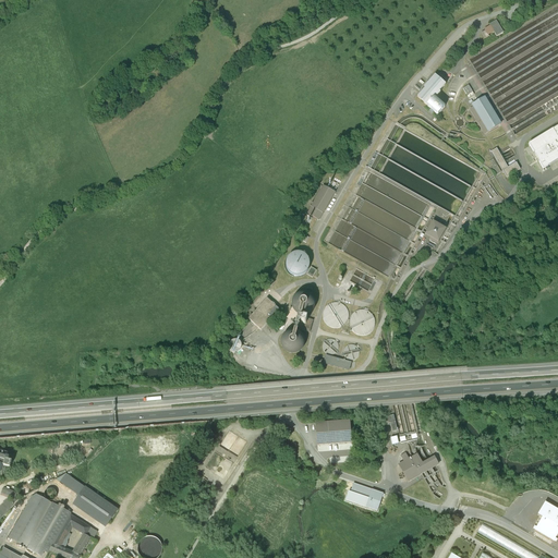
[(496,36),(502,32),(495,21),(490,23),(492,25),(495,29),(493,31),(496,36)]
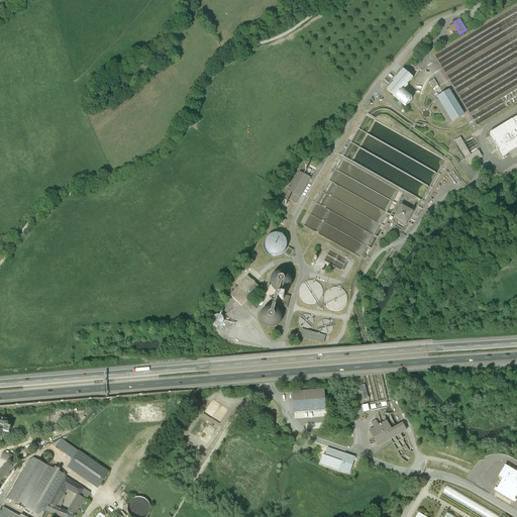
[(453,34),(451,31),(456,28),(458,27),(455,23),(448,26),(449,28),(445,30),(448,36),(453,34)]
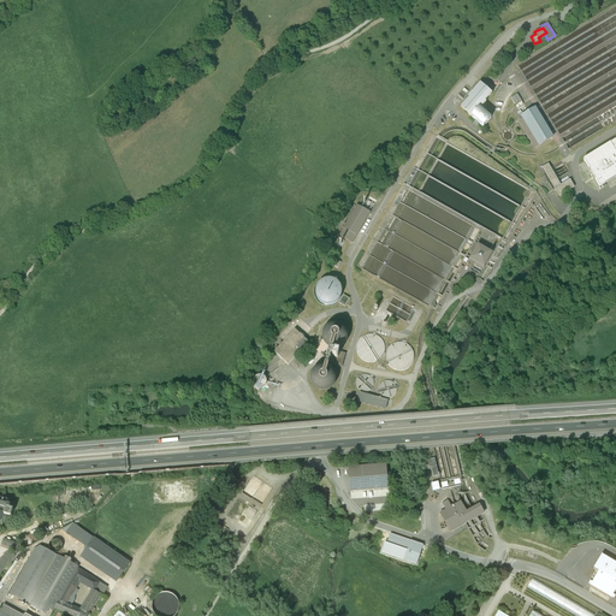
[(492,117),(481,107),(487,101),(486,100),(493,93),(481,82),(468,95),(471,96),(462,106),(485,126),(492,117)]
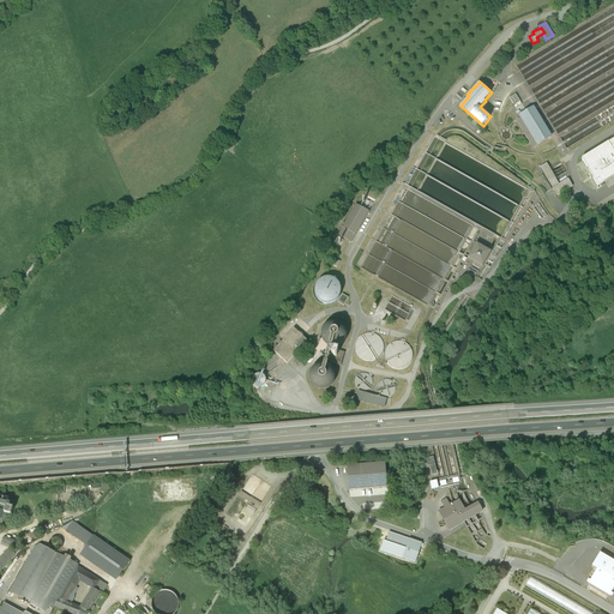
[(549,136),(531,107),(518,115),(519,116),(536,144),(549,136)]
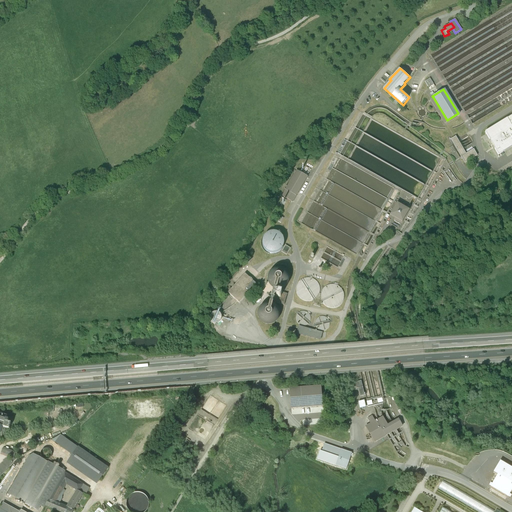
[(447,120),(433,97),(430,100),(444,122),(447,120)]
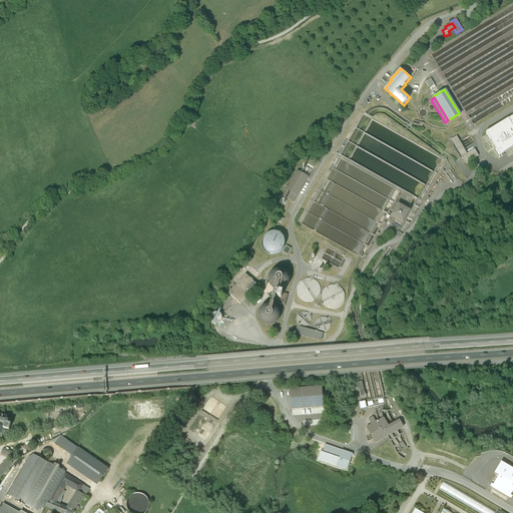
[(512,115),(486,132),(491,140),(492,139),(497,147),(495,148),(499,154),(512,145),(512,115)]
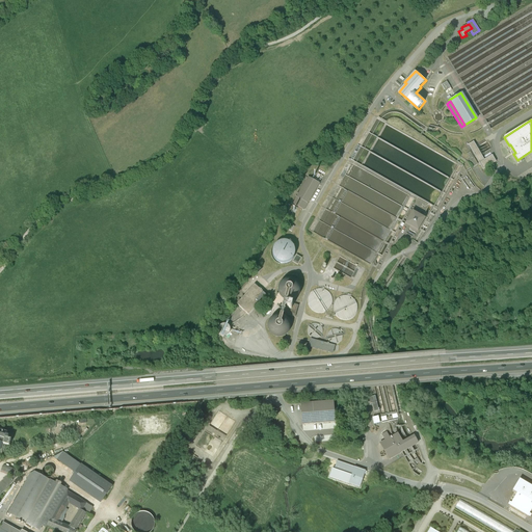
[(491,154),(483,159),(473,140),(468,143),(483,168),(496,161),(491,154)]
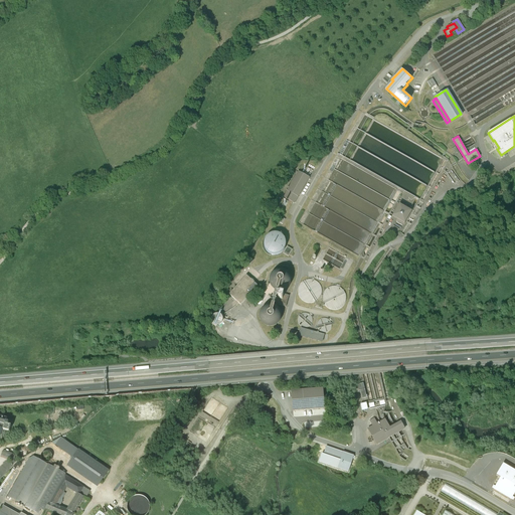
[(283,197),(295,203),(310,177),(298,171),(283,197)]
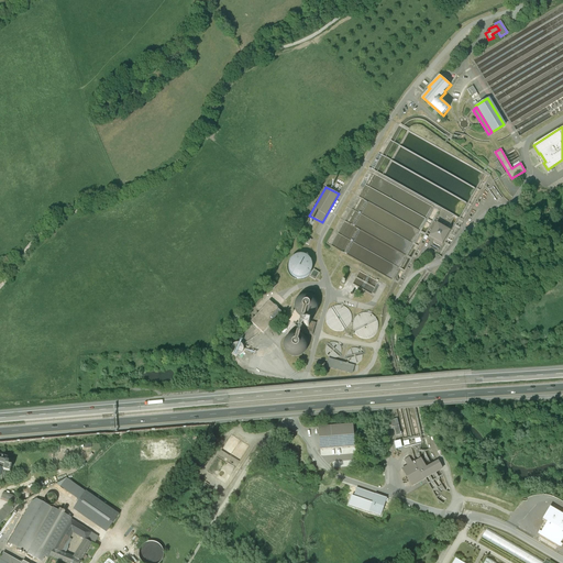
[(438,223),(430,236),(434,240),(443,244),(443,245),(451,231),(438,223)]
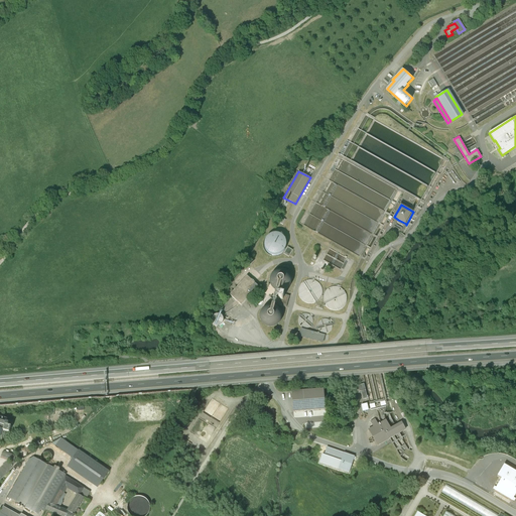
[(282,254),(285,250),(286,248),(286,244),(285,239),(282,236),(278,234),(274,234),(270,235),(267,237),(265,240),(264,244),(264,248),(265,250),(267,253),(270,255),(274,256),(279,255),(282,254)]
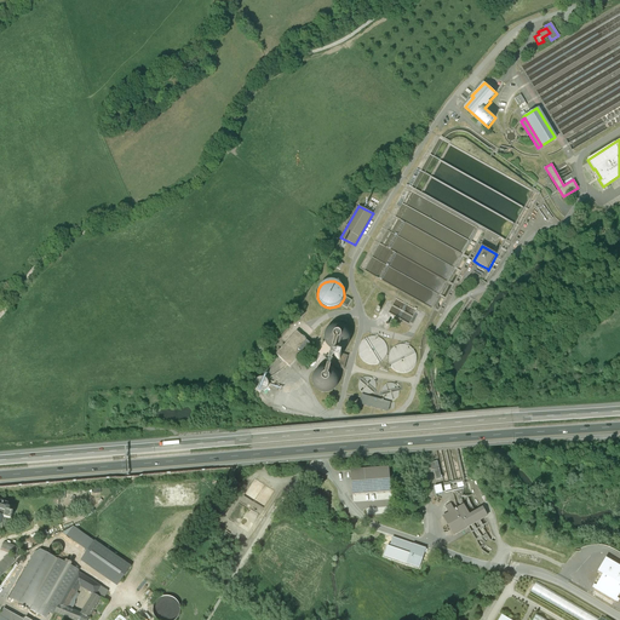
[(351,300),(346,297),(342,305),(348,309),(351,300)]
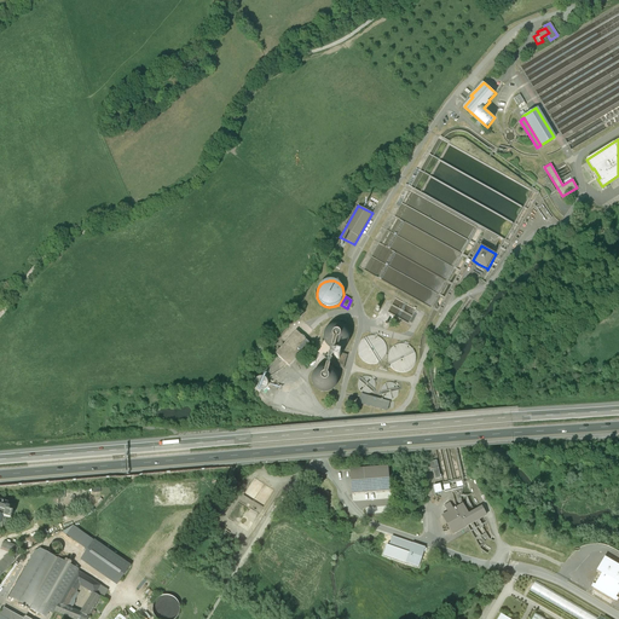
[(305,313),(298,307),(290,316),(296,322),(305,313)]
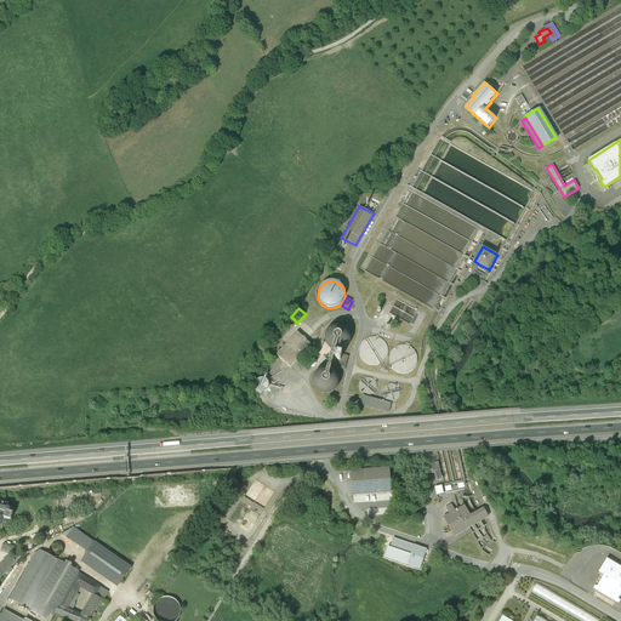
[(343,351),(347,348),(351,342),(352,336),(351,331),(347,328),(342,325),(339,324),(331,325),(329,328),(325,334),(324,339),(325,342),(328,347),(330,349),(334,351),(337,352),(341,352),(343,351)]
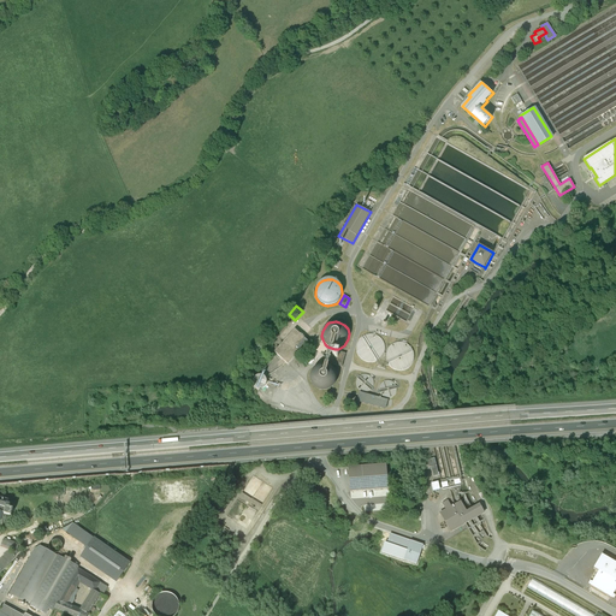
[(308,342),(295,330),(274,351),(288,365),(308,342)]
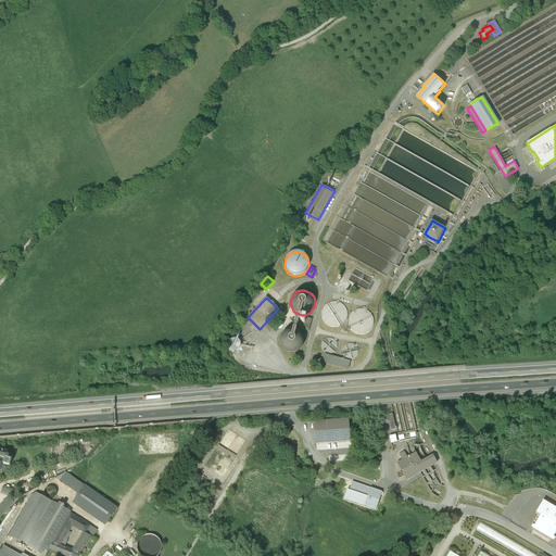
[(340,326),(344,323),(345,319),(348,317),(348,313),(345,307),(343,304),(338,302),(335,301),(329,302),(326,305),(323,308),(321,313),(323,316),(323,318),(325,323),(330,326),(335,327),(340,326)]
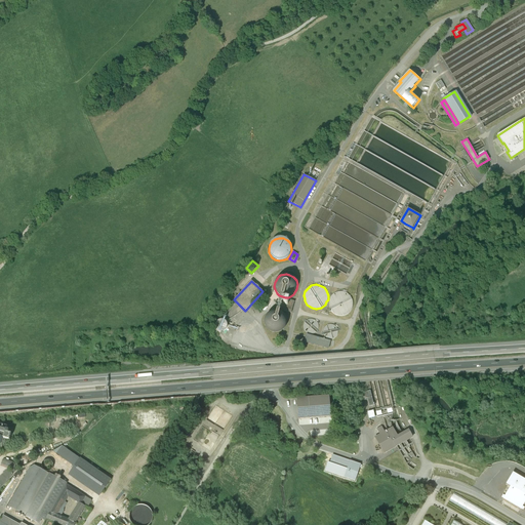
[(346,315),(350,312),(353,307),(353,303),(352,297),(349,294),(344,292),(340,291),(335,292),(332,295),(329,298),(328,303),(329,306),(329,308),(330,310),(331,312),(336,315),(340,316),(346,315)]
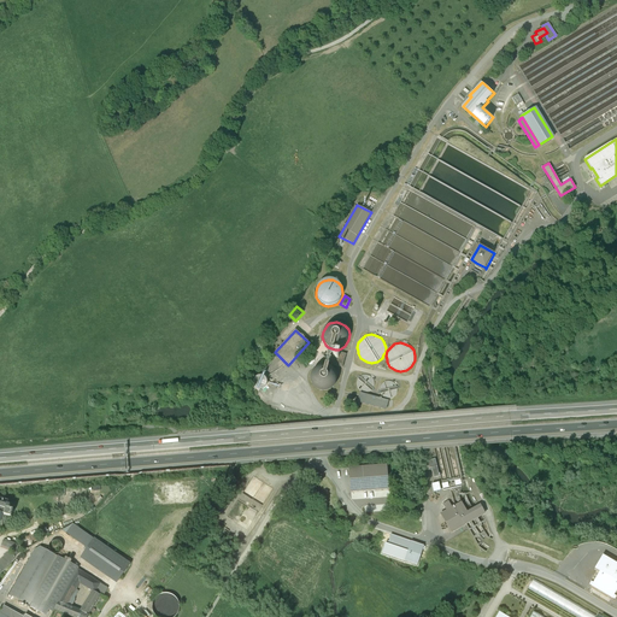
[(335,350),(331,348),(331,351),(328,350),(327,356),(330,357),(328,366),(330,366),(330,364),(342,368),(346,354),(334,351),(335,350)]
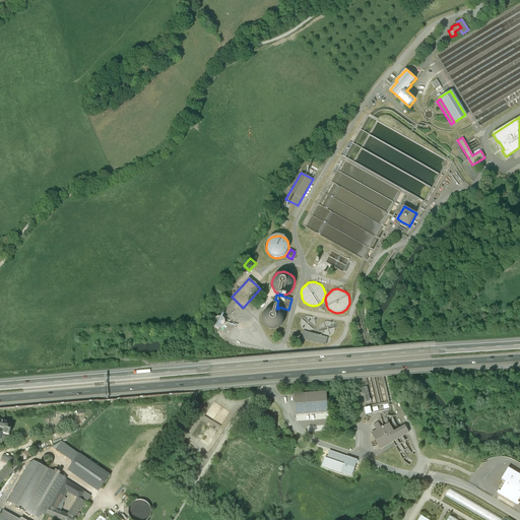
[(322,302),(318,305),(320,307),(319,310),(325,312),(325,308),(327,307),(326,305),(326,303),(325,300),(323,299),(322,302)]
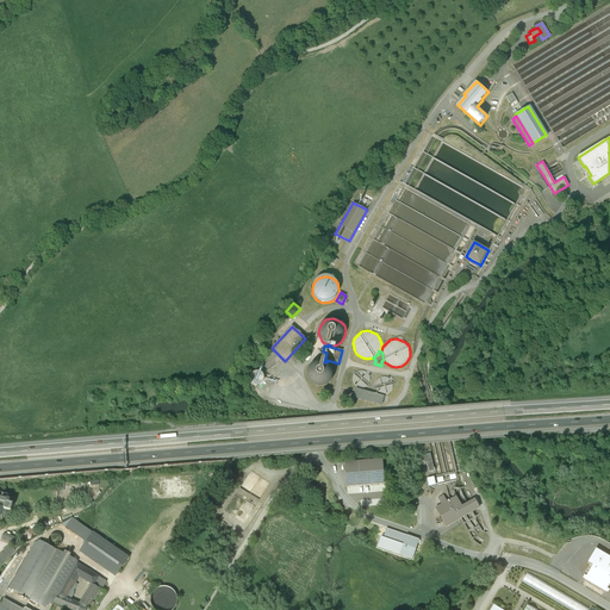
[(322,388),(327,386),(329,385),(331,381),(334,375),(332,371),(330,366),(327,362),(324,362),(318,361),(312,363),(309,367),(306,372),(306,378),(307,380),(310,384),(312,385),(316,387),(322,388)]
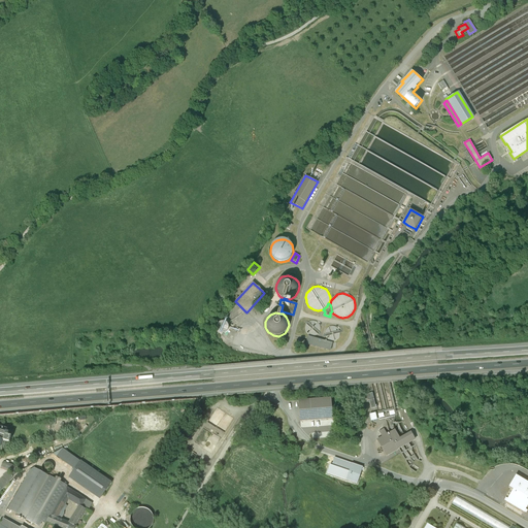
[(318,336),(320,334),(322,331),(322,327),(321,324),(319,321),(317,319),(314,319),(312,319),(308,320),(306,321),(304,324),(303,328),(303,329),(304,332),(305,334),(308,336),(312,337),(318,336)]
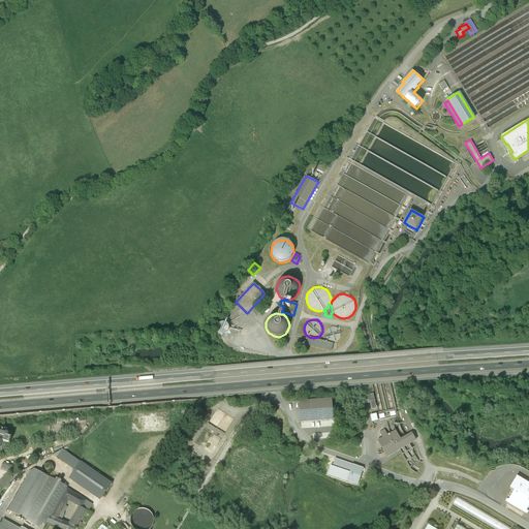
[(220,334),(221,335),(223,335),(225,335),(226,334),(228,332),(228,330),(228,328),(227,325),(227,324),(225,323),(224,323),(222,323),(221,323),(219,324),(218,325),(217,328),(217,330),(218,332),(218,333),(220,334)]
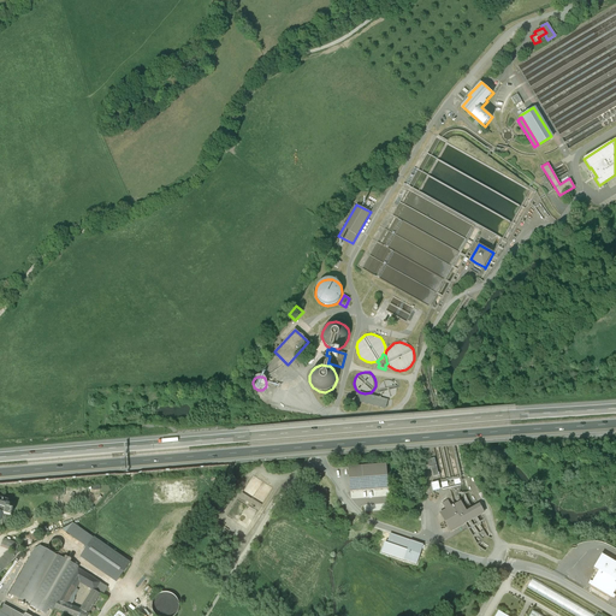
[(394,400),(397,398),(400,394),(400,390),(398,385),(396,381),(392,380),(389,379),(384,380),(380,383),(378,386),(378,390),(378,391),(378,395),(380,398),(385,401),(388,401),(394,400)]
